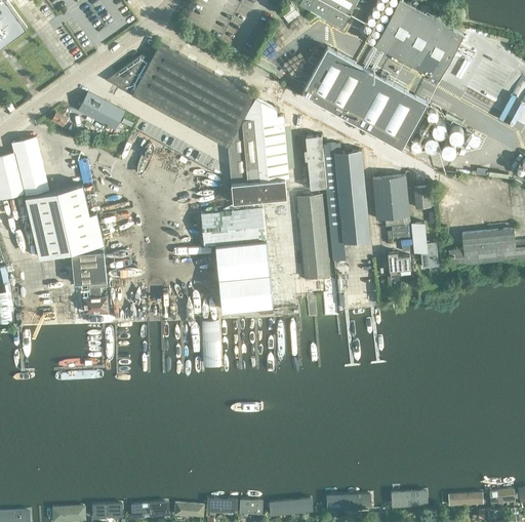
[(0,0),(0,49),(27,30),(4,0),(0,0)]
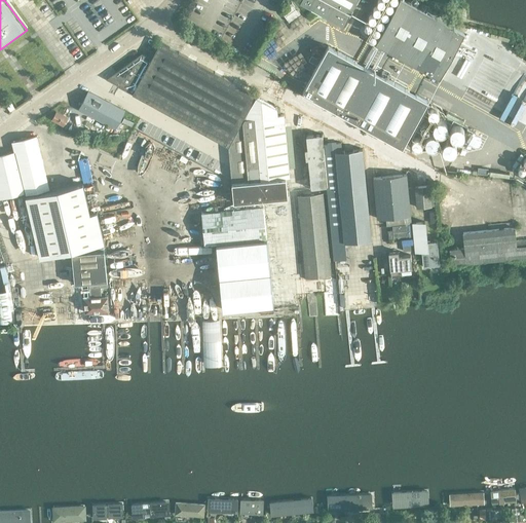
[(302,0),(301,4),(314,12),(343,29),(359,0),(302,0)]
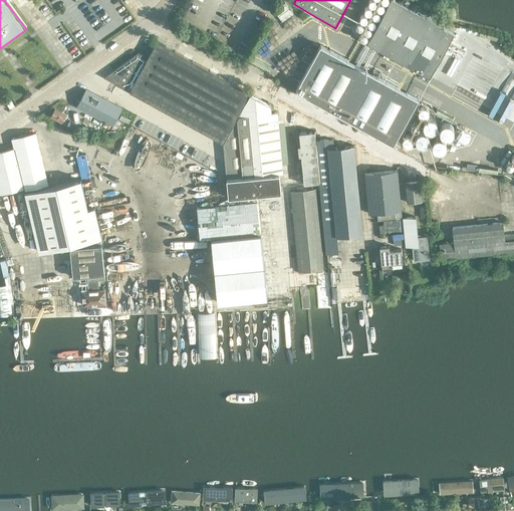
[(453,35),(399,5),(392,2),(366,46),(429,79),(453,35)]
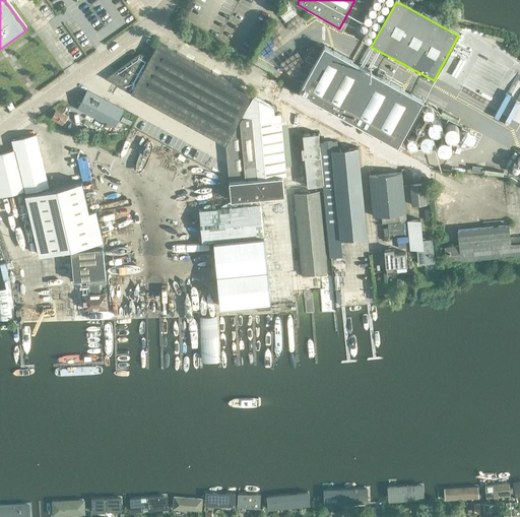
[(279,12),(286,23),(297,16),(289,5),(279,12)]
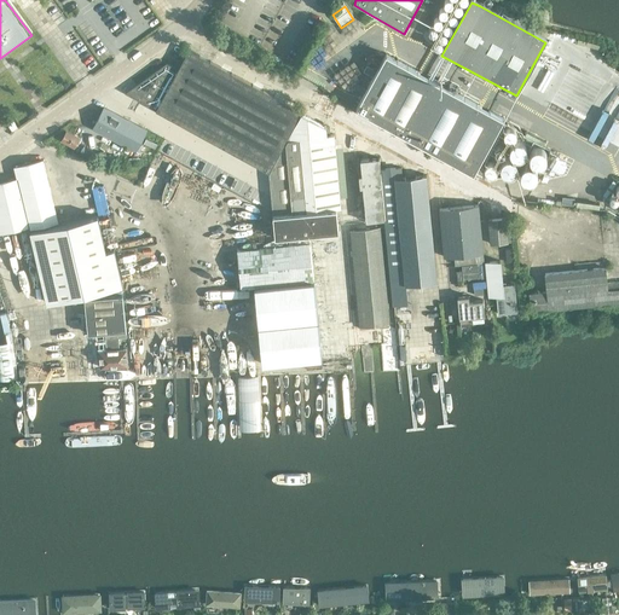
[(451,13),(451,10),(450,7),(447,6),(445,6),(443,6),(440,7),(439,10),(438,12),(439,16),(440,17),(441,19),(444,19),(446,19),(450,18),(451,16),(451,13)]
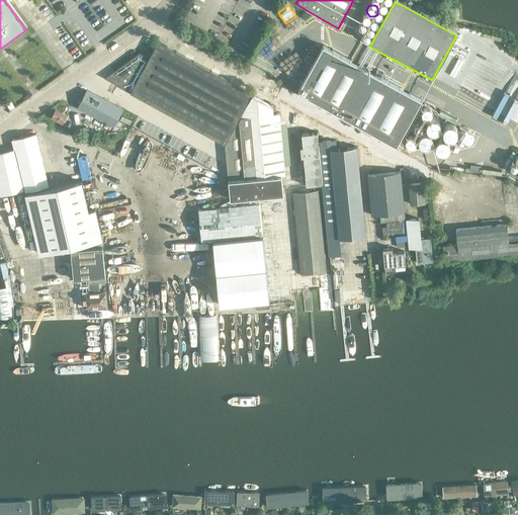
[(369,26),(369,23),(367,21),(365,20),(362,20),(360,21),(358,22),(357,24),(357,26),(357,28),(358,30),(361,32),(362,32),(365,32),(367,31),(369,28),(369,26)]
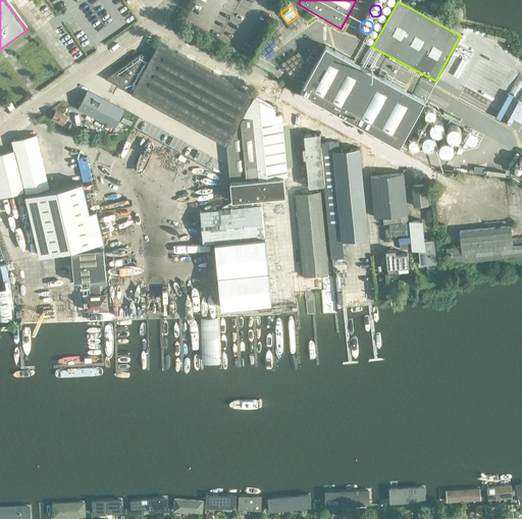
[(254,97),(252,96),(159,44),(150,61),(140,56),(114,74),(110,83),(225,147),(254,97)]
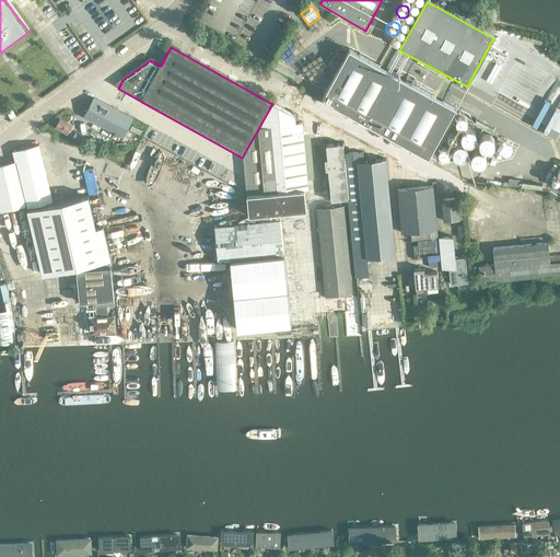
[(321,101),(359,122),(428,160),(428,159),(455,109),(386,72),(348,51),(340,67),(331,61),(328,67),(337,72),(321,101)]
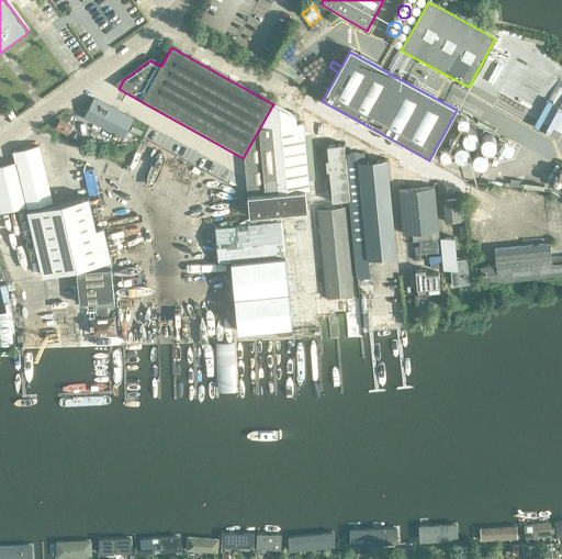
[(561,89),(561,91),(555,88),(534,129),(551,137),(561,115),(561,89)]
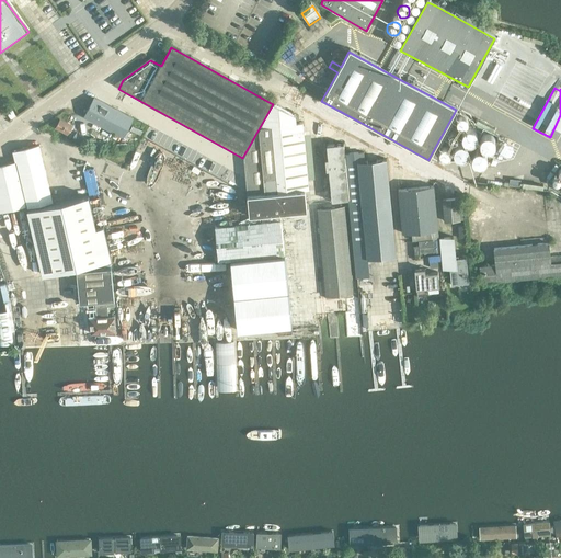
[(94,101),(91,105),(84,118),(123,139),(133,122),(94,101)]
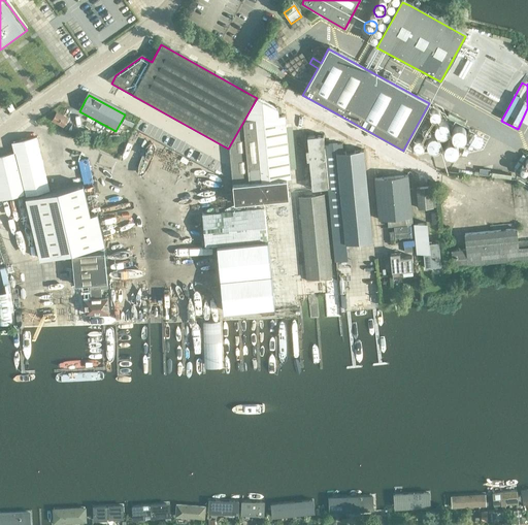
[(291,179),(288,149),(285,118),(278,118),(277,110),(257,99),(229,150),(235,204),(289,199),(287,181),(291,179)]
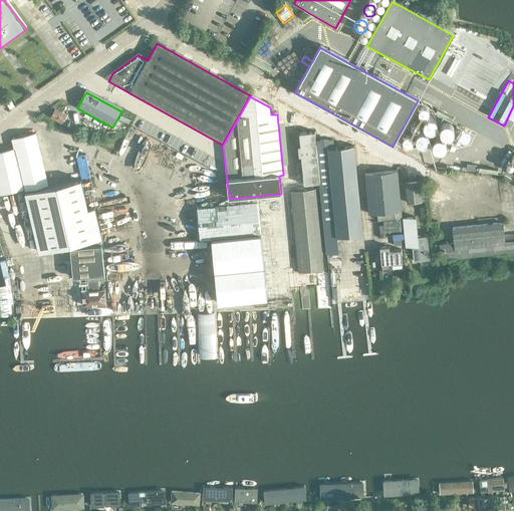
[(51,118),(61,123),(64,117),(55,111),(51,118)]
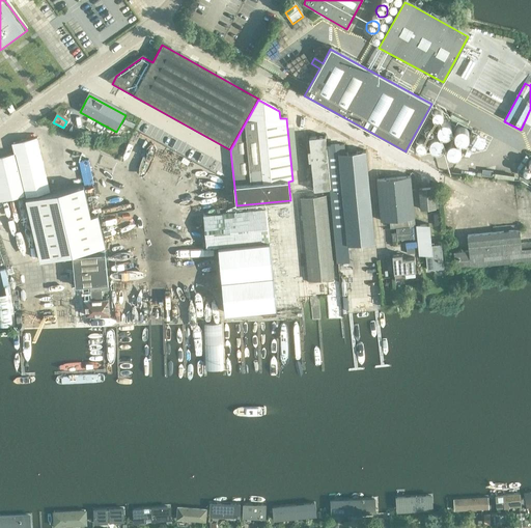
[(449,132),(449,131),(449,129),(448,127),(446,126),(443,124),(440,124),(438,126),(437,128),(436,131),(437,134),(438,136),(440,138),(442,138),(445,138),(447,136),(449,134),(449,132)]
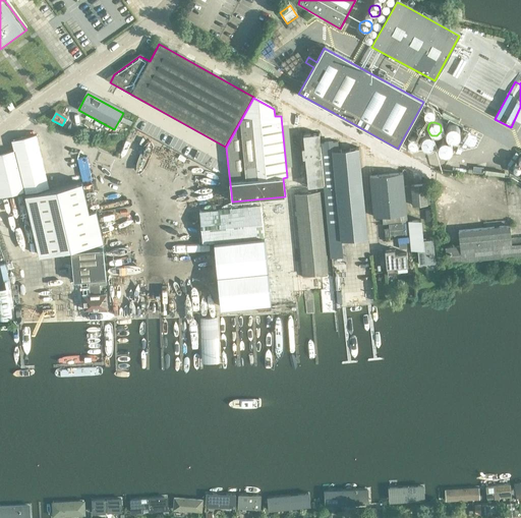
[(458,134),(457,131),(456,129),(453,128),(451,127),(449,128),(447,129),(445,131),(445,133),(445,136),(446,138),(448,139),(450,140),(453,140),(455,139),(457,137),(458,134)]
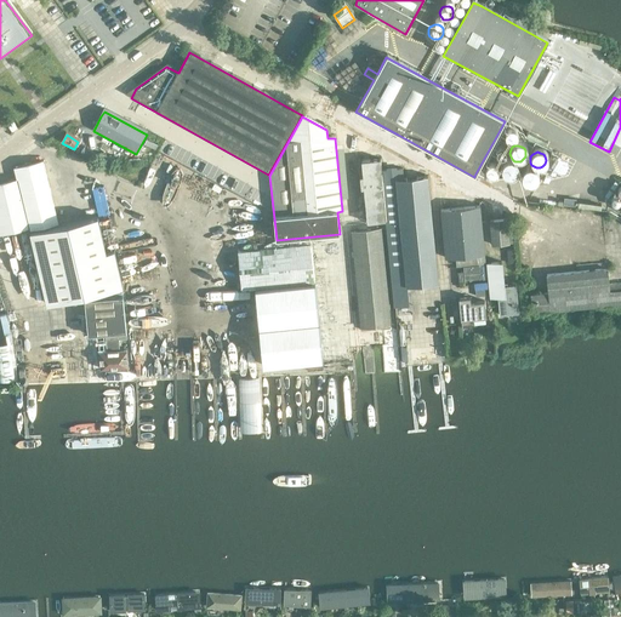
[(403,181),(402,172),(380,173),(379,161),(360,164),(362,178),(359,180),(360,190),(363,190),(366,224),(386,223),(394,309),(408,308),(406,289),(438,286),(427,178),(403,181)]
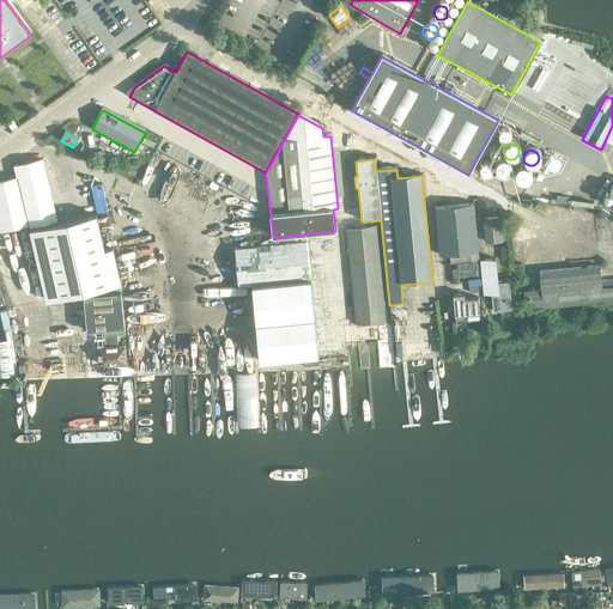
[(510,166),(509,163),(508,160),(505,159),(502,159),(498,159),(496,162),(495,164),(495,166),(495,170),(497,172),(499,174),(503,175),(505,174),(508,172),(509,170),(510,166)]
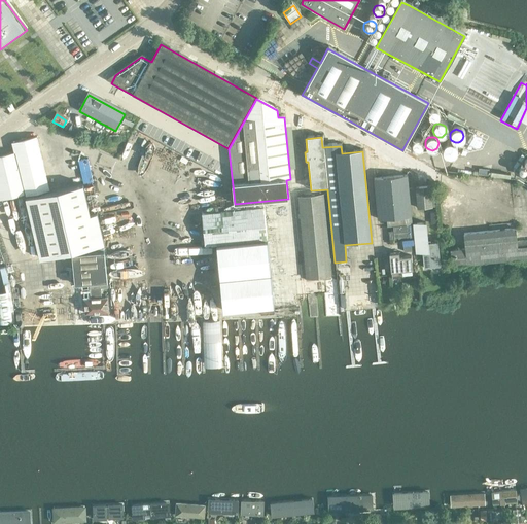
[(14,154),(0,158),(0,201),(24,195),(25,197),(49,190),(36,139),(11,145),(14,154)]
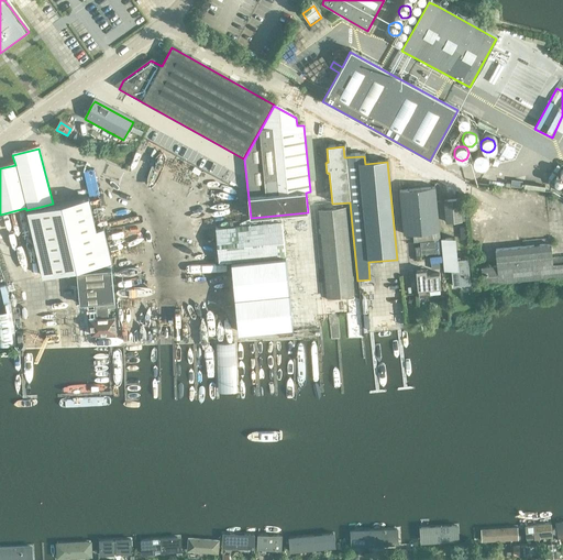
[(486,161),(486,158),(485,156),(483,154),(479,153),(477,154),(475,155),(473,157),(472,161),(473,163),(474,165),(476,167),(478,167),(482,167),(484,166),(486,164),(486,161)]
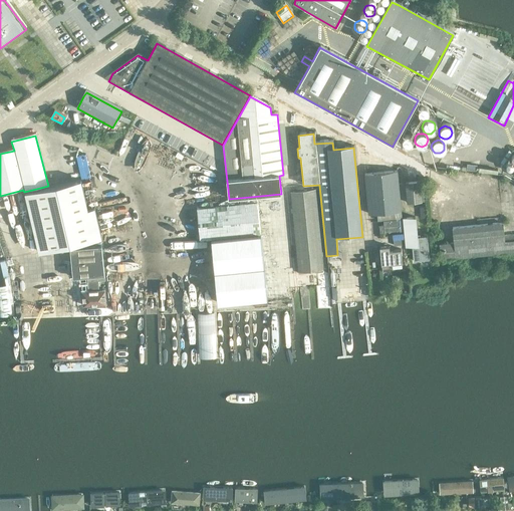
[(401,213),(397,173),(364,176),(368,216),(401,213)]
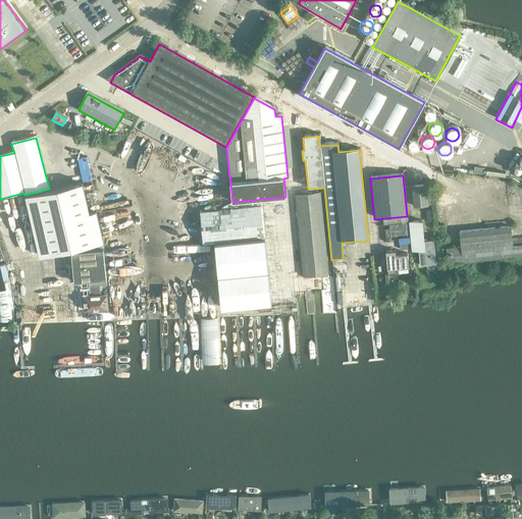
[(40,258),(103,243),(96,212),(90,214),(82,184),(25,197),(40,258)]
